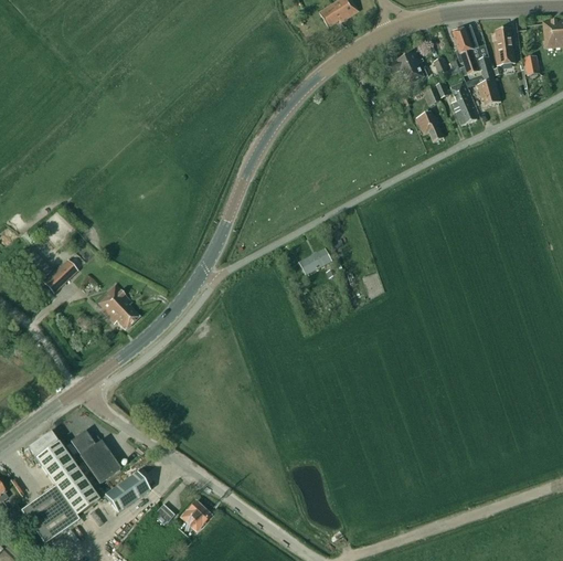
[(361,9),(356,0),(338,0),(321,10),(330,25),(341,19),(343,20),(361,9)]
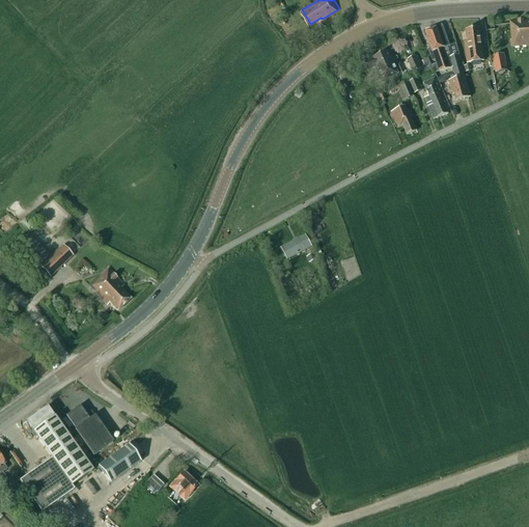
[(528,16),(512,18),(513,36),(512,36),(512,38),(514,38),(514,44),(528,42),(528,16)]
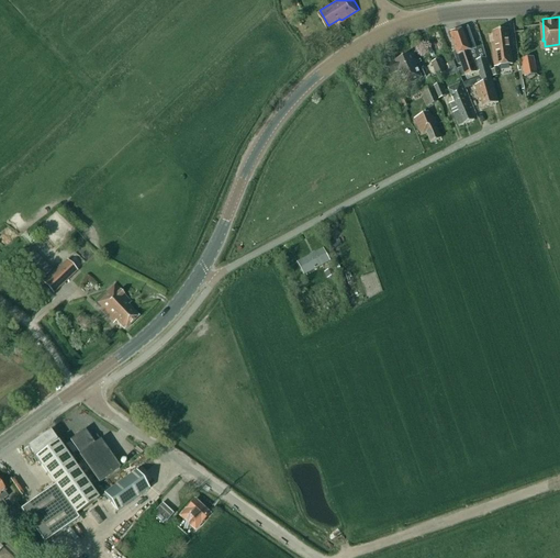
[(491,66),(486,48),(485,43),(478,45),(471,24),(452,31),(459,51),(457,52),(460,60),(463,59),(465,64),(460,66),(462,74),(467,73),(468,73),(481,69),(482,74),(492,70),(491,66)]
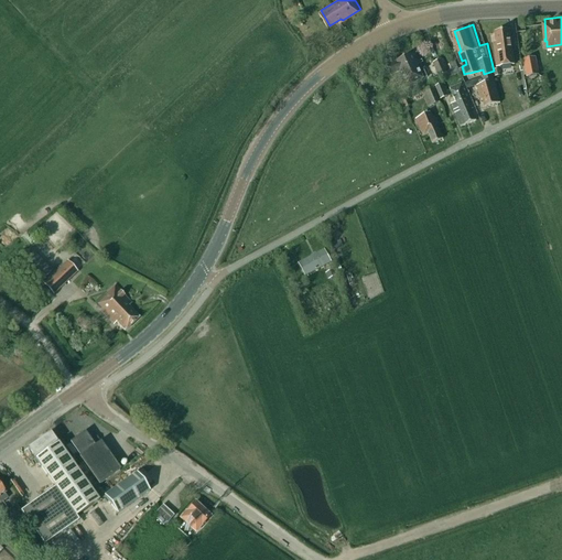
[(498,64),(516,61),(511,27),(496,29),(498,39),(495,39),(498,64)]
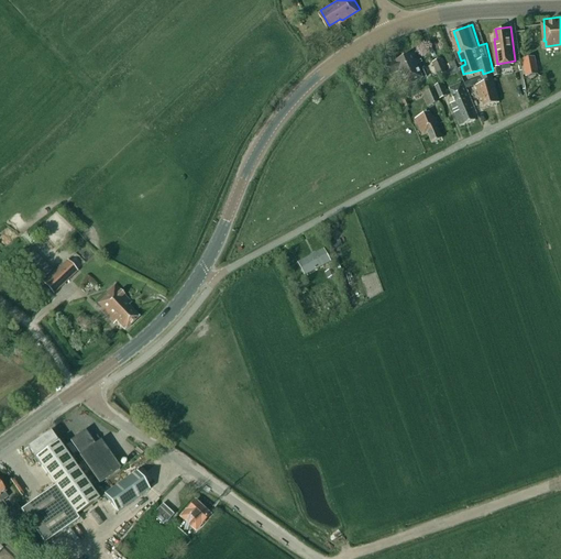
[(397,58),(388,63),(393,73),(402,68),(408,81),(424,75),(414,51),(397,58)]
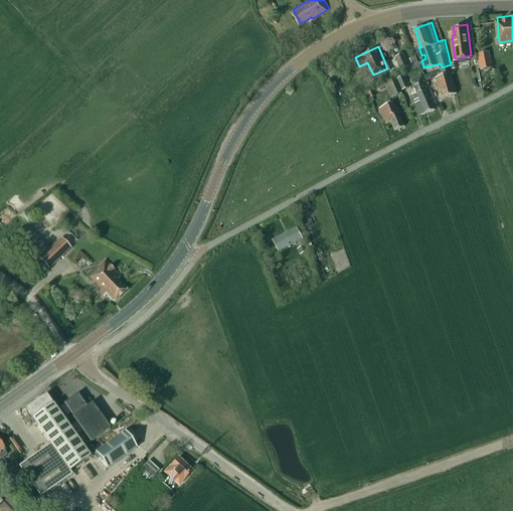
[(494,64),(491,48),(479,51),(482,66),(494,64)]
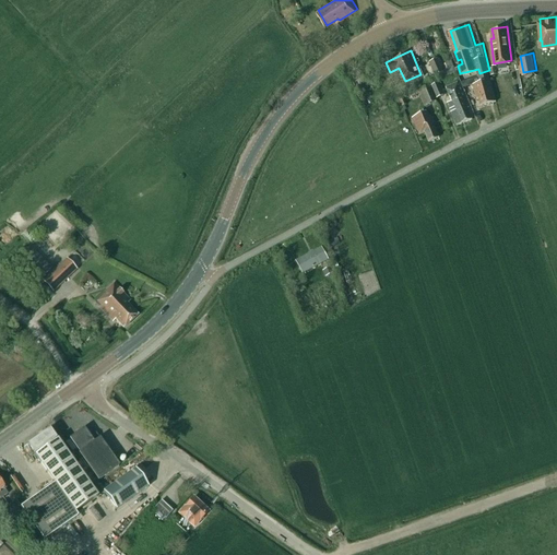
[(445,69),(439,56),(431,60),(437,72),(445,69)]
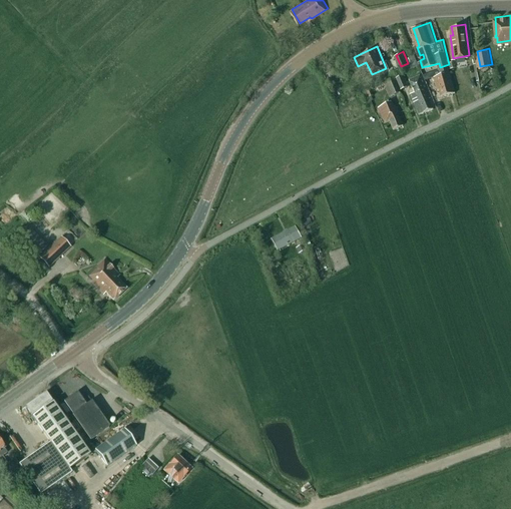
[(449,64),(440,67),(442,73),(436,75),(440,88),(442,88),(444,94),(458,90),(449,64)]
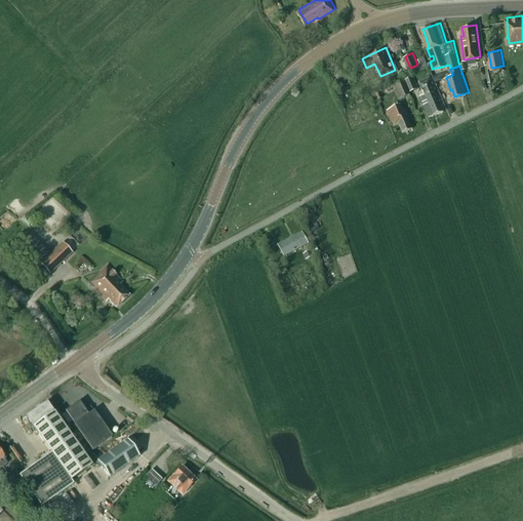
[(442,97),(433,74),(421,78),(426,90),(421,92),(431,115),(445,109),(441,98),(442,97)]
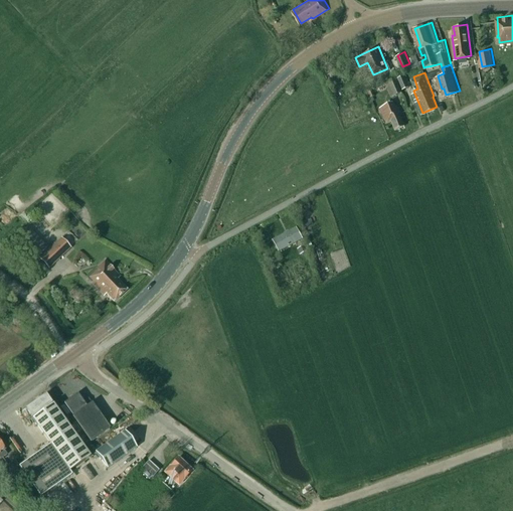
[(410,84),(405,73),(399,75),(403,88),(410,84)]
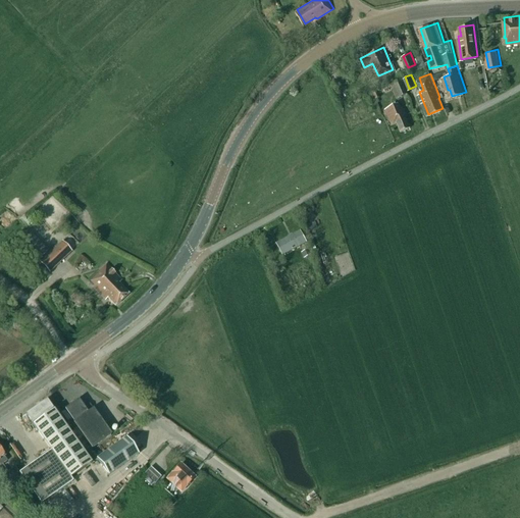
[(409,91),(403,76),(392,82),(398,96),(409,91)]
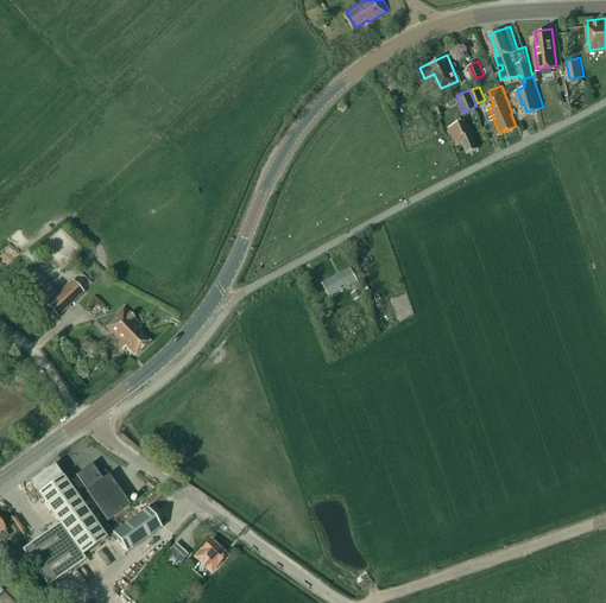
[(468,151),(480,146),(473,132),(475,131),(472,125),(471,125),(471,122),(468,124),(466,118),(464,119),(462,116),(460,118),(461,120),(450,125),(459,143),(464,140),(468,151)]
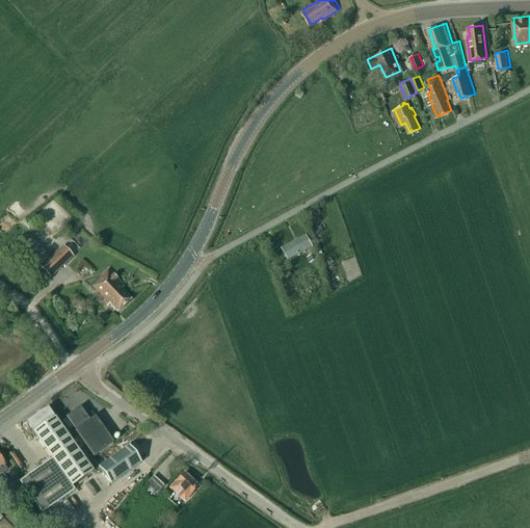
[(284,245),(290,257),(314,243),(308,233),(284,245)]
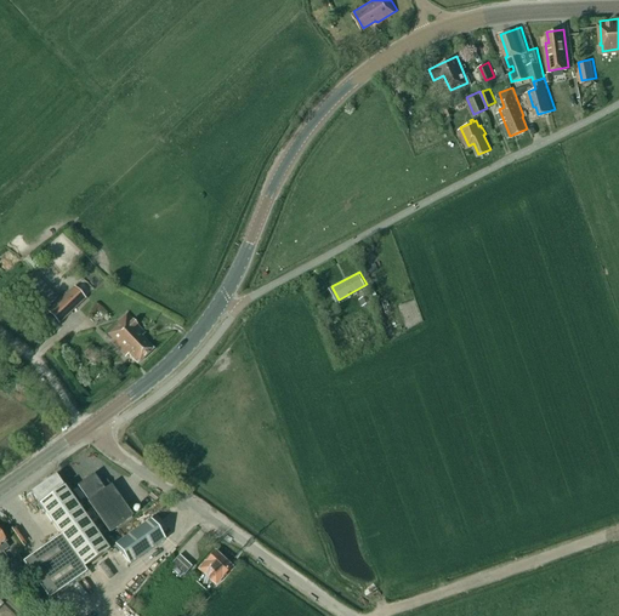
[(62,320),(87,296),(75,283),(61,296),(40,274),(33,281),(54,303),(50,308),(62,320)]
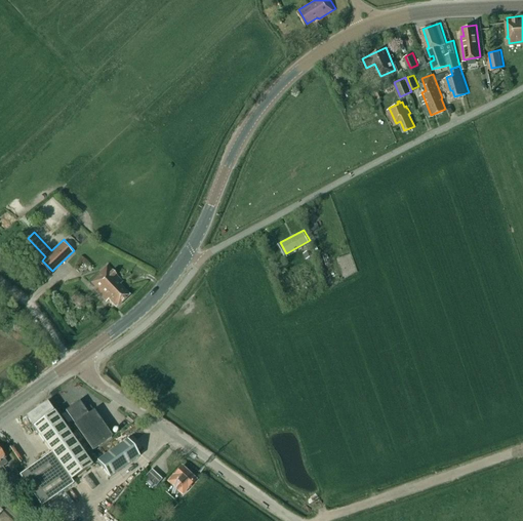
[(305,251),(308,256),(316,252),(313,247),(305,251)]
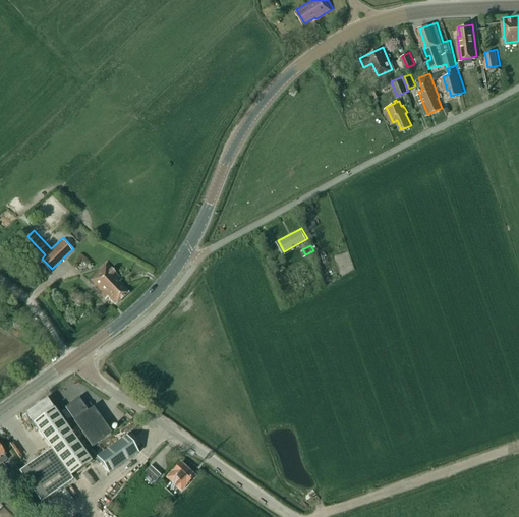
[(121,281),(123,278),(108,262),(90,279),(108,297),(110,295),(118,303),(130,291),(121,281)]
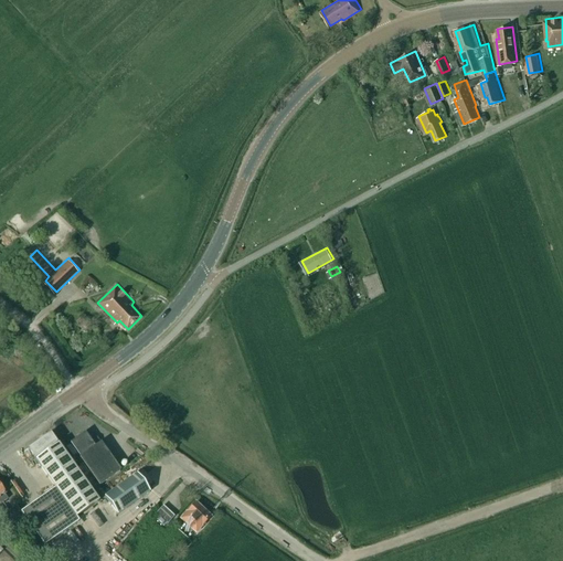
[(102,482),(121,467),(102,440),(96,443),(86,430),(72,440),(82,454),(102,482)]
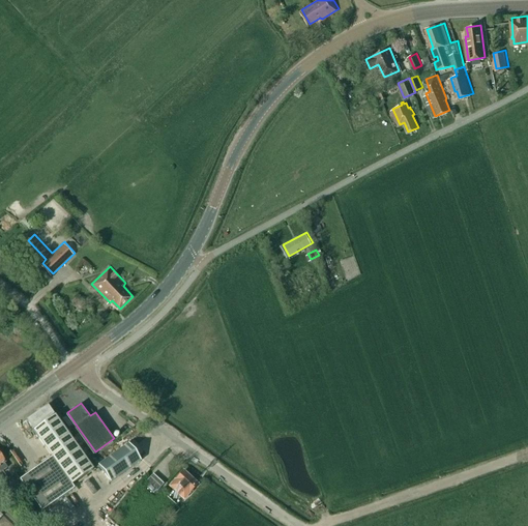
[(49,404),(28,418),(34,426),(33,427),(34,427),(35,426),(36,427),(34,428),(53,455),(21,477),(42,508),(76,486),(72,481),(94,467),(56,413),(54,414),(54,413),(55,412),(55,411),(54,411),(49,404)]
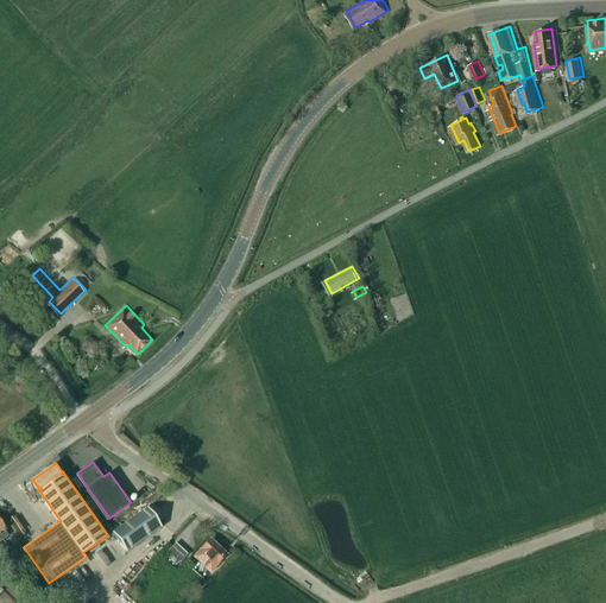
[(150,505),(114,529),(128,550),(164,524),(150,505)]
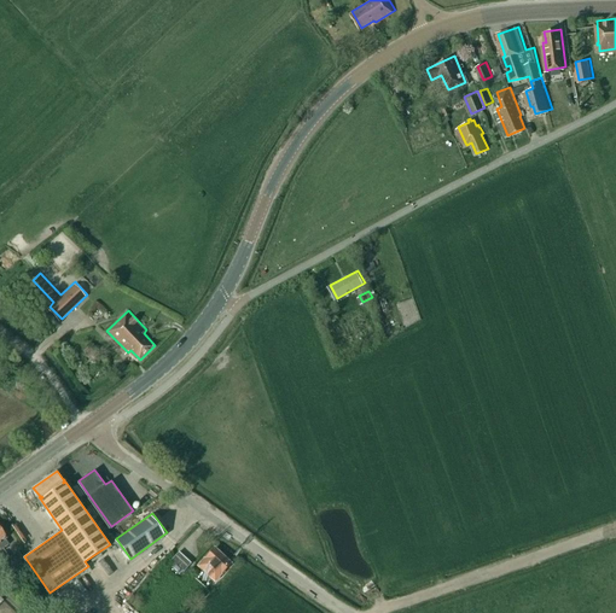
[(0,542),(3,547),(11,542),(7,536),(0,525),(0,542)]
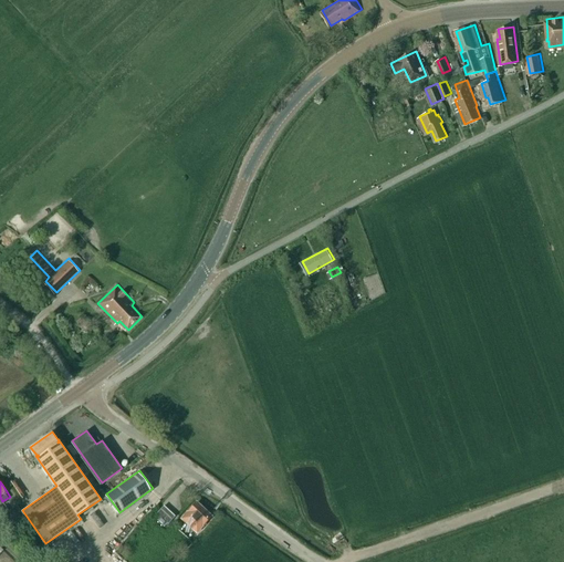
[(198,500),(183,516),(198,530),(212,514),(198,500)]
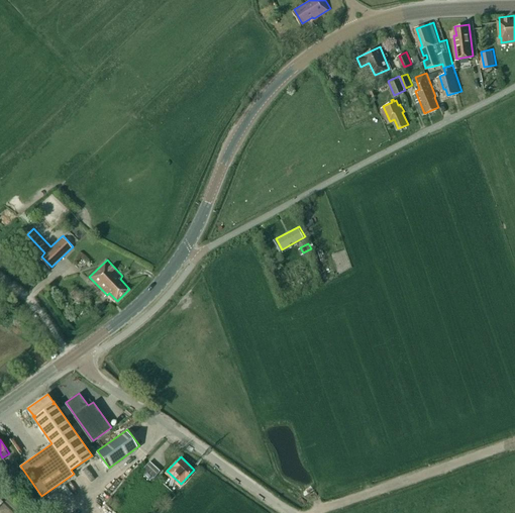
[(12,479),(22,472),(19,466),(21,465),(17,458),(4,468),(12,479)]
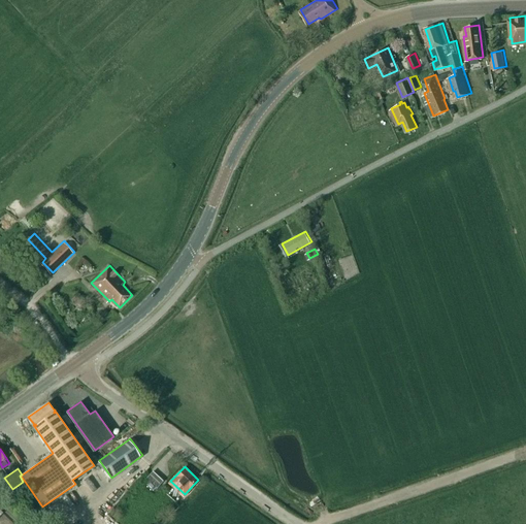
[(148,476),(151,479),(148,482),(155,488),(158,485),(158,486),(164,479),(154,469),(148,476)]
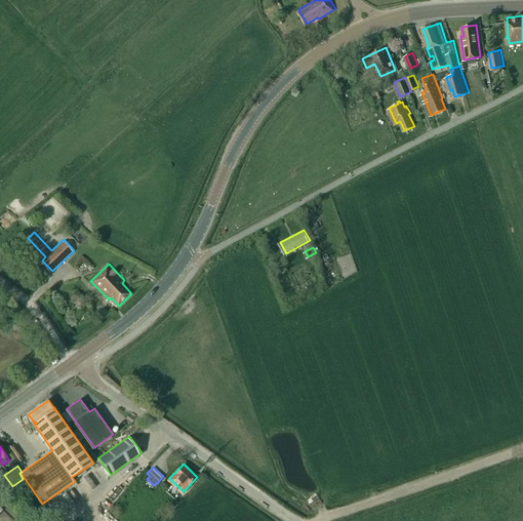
All buildings are outlined.
